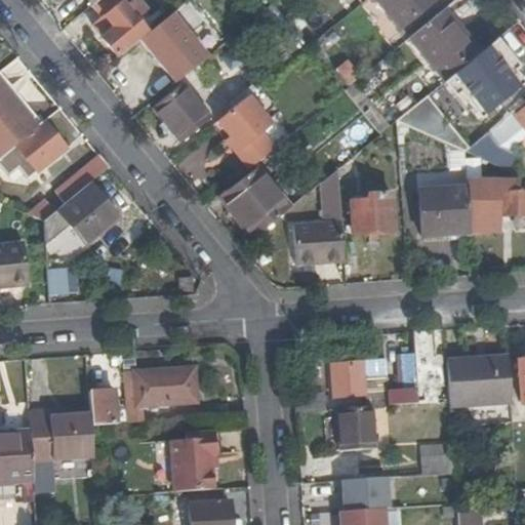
[(98,0),(96,2),(92,6),(102,18),(93,24),(117,55),(147,31),(137,19),(148,11),(137,0),(134,0),(130,4),(127,0),(98,0)]
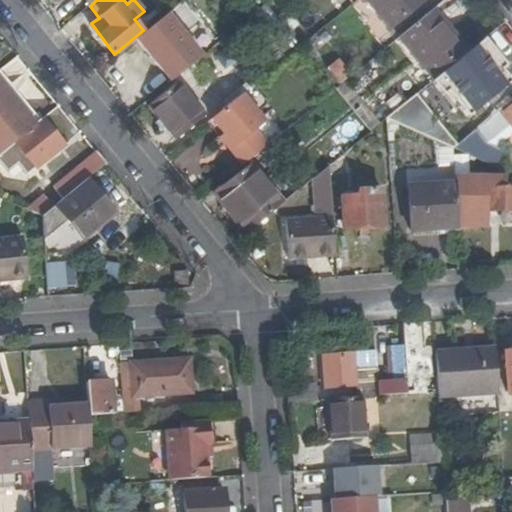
[(368,0),(392,28),(426,1),(424,0),(368,0)]
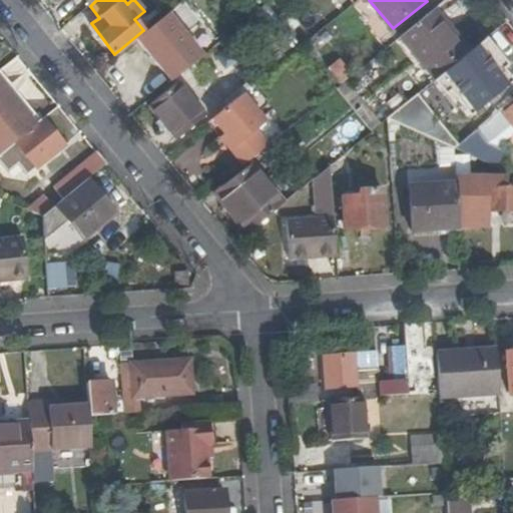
[(268,3),(258,11),(275,32),(285,24),(268,3)]
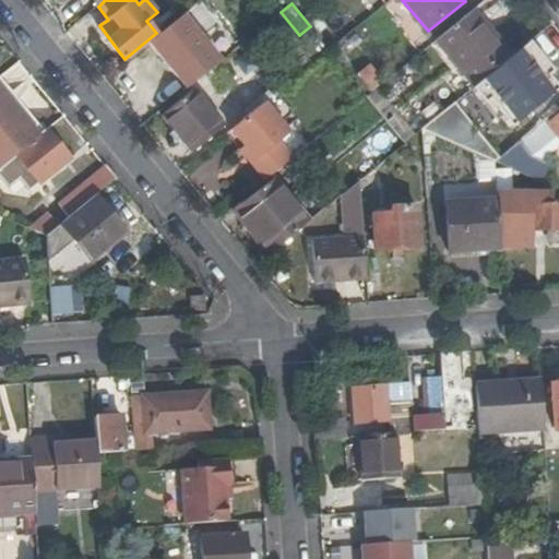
[(185,14),(151,42),(189,87),(223,60),(185,14)]
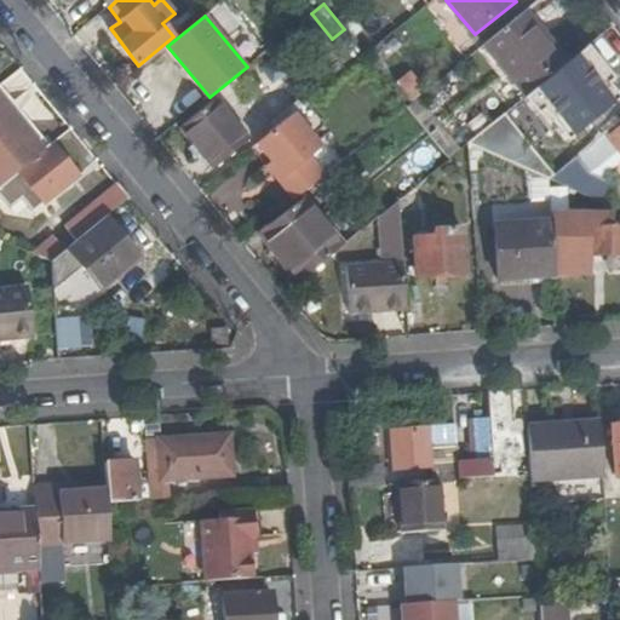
[(558,70),(566,64),(552,47),(547,51),(520,16),(482,46),(526,97),(551,76),(558,70)]
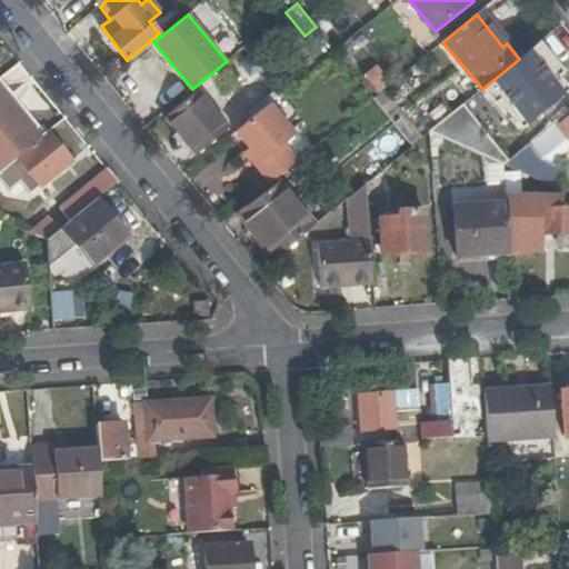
[(543,42),(515,66),(525,77),(545,99),(560,85),(568,95),(568,59),(567,57),(561,62),(543,42)]
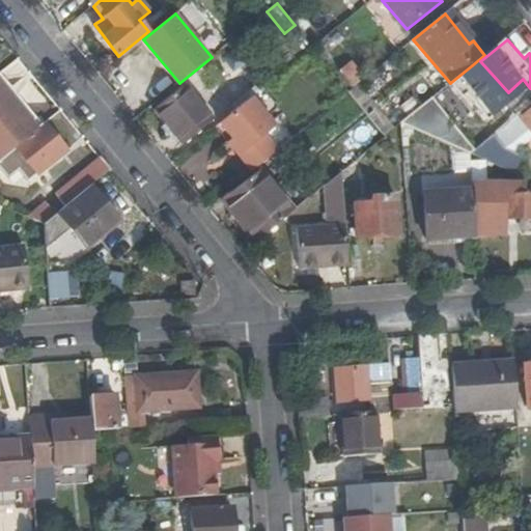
[(480,61),(478,60),(472,65),(481,76),(482,78),(490,72),(480,61)]
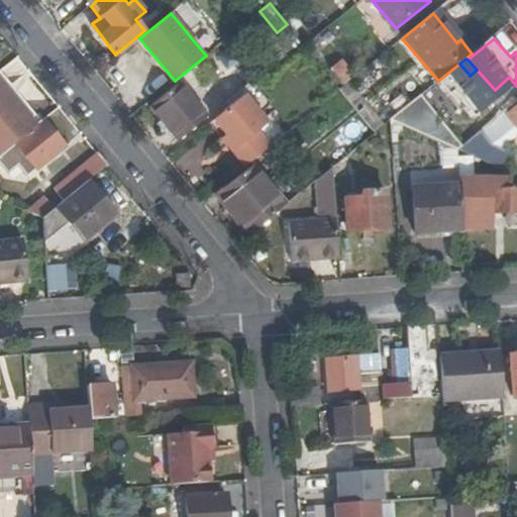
[(348,83),(355,76),(342,60),(331,69),(344,86),(348,83)]
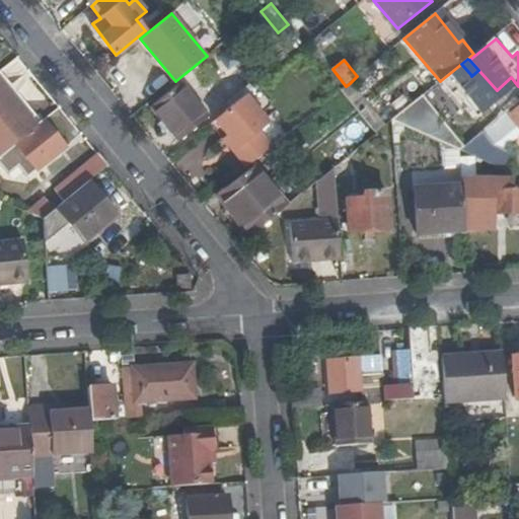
[(440,81),(438,82),(447,93),(470,74),(461,64),(440,81)]
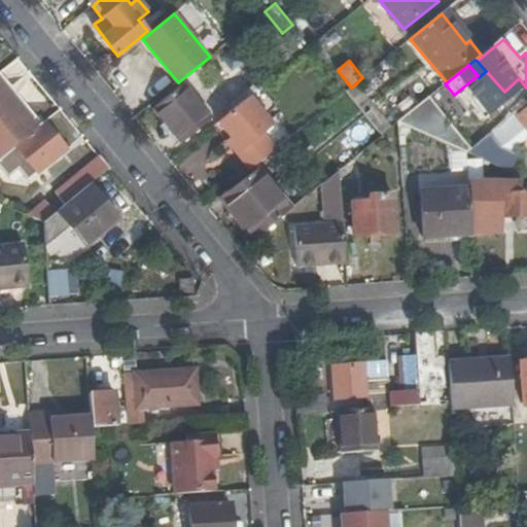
[(37,116),(1,71),(0,72),(0,81),(37,128),(43,124),(37,116)]
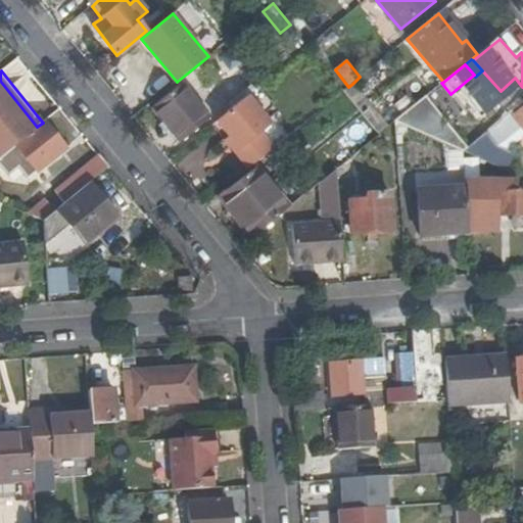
[(0,156),(33,130),(37,127),(0,81),(0,156)]
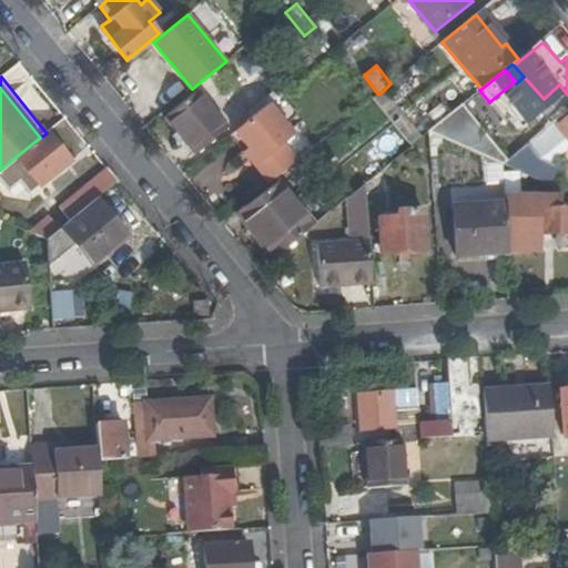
[(374,98),(393,121),(402,114),(383,91),(378,94),(374,98)]
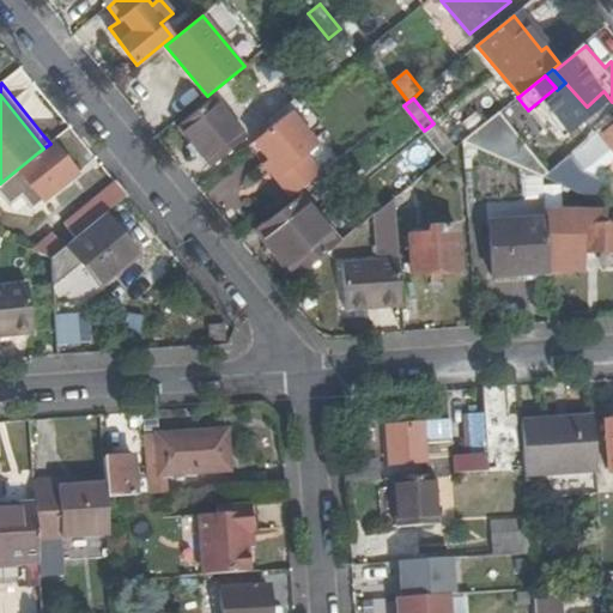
[(247,138),(213,99),(181,126),(213,165),(247,138)]
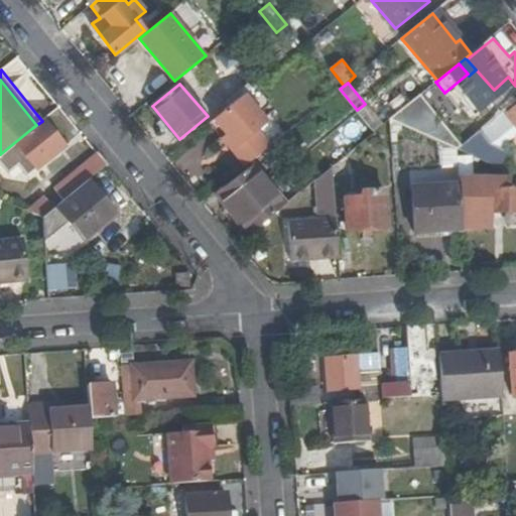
[(233,149),(245,166),(270,146),(258,131),(268,122),(246,94),(216,118),(227,134),(237,146),(233,149)]
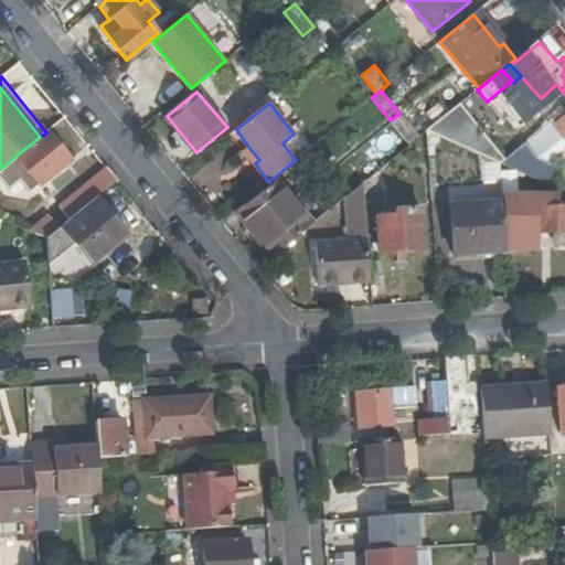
[(458,104),(437,121),(472,166),(494,148),(458,104)]
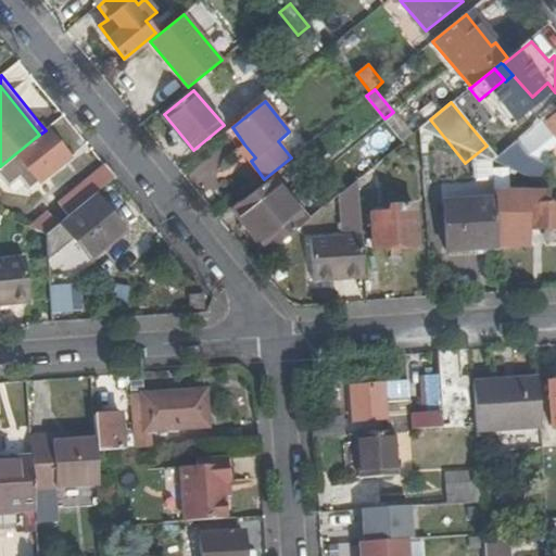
[(555,111),(555,110),(495,161),(546,184),(552,167),(540,161),(555,147),(555,111)]
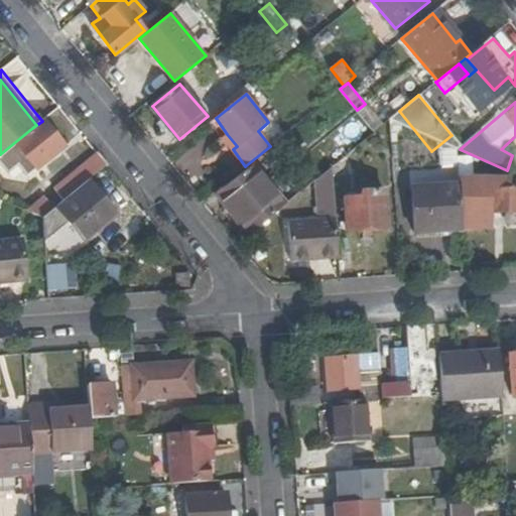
[(357,110),(375,132),(383,125),(366,104),(365,104),(357,110)]
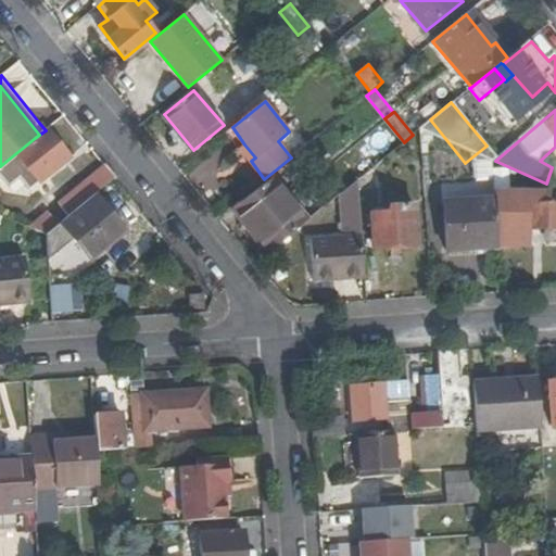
[(48,130),(0,168),(0,179),(5,187),(16,178),(28,191),(70,158),(48,130)]
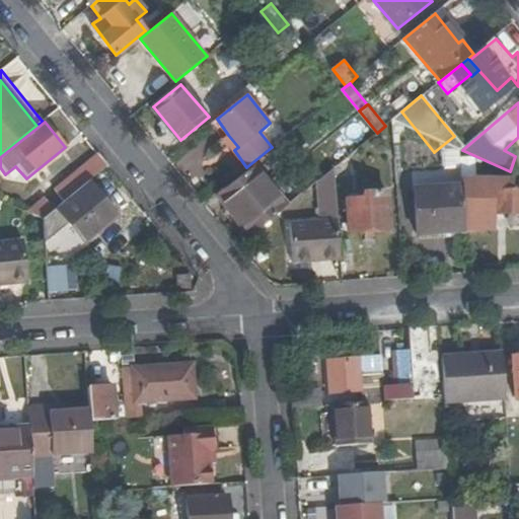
[(224,138),(234,150),(238,147),(228,135),(224,138)]
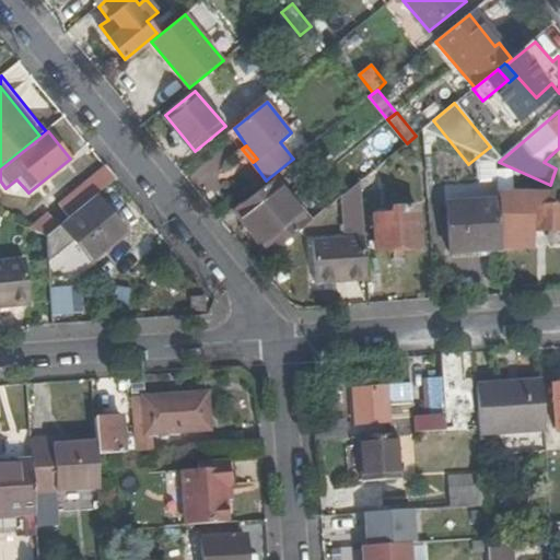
[(117,179),(106,167),(57,209),(66,221),(117,179)]
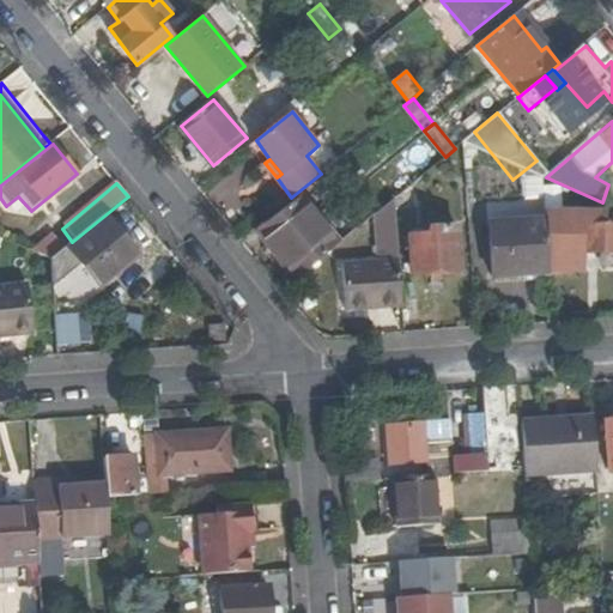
[(298,278),(337,246),(298,198),(259,229),(298,278)]
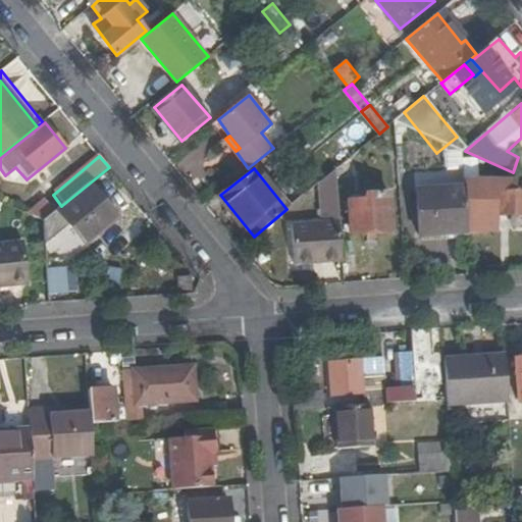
[(320,223),(337,222),(335,171),(317,186),(320,223)]
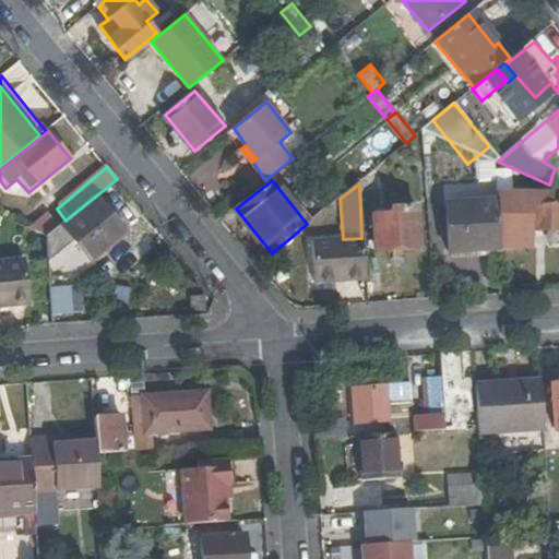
[(511,206),(551,205),(551,194),(511,195),(511,206)]
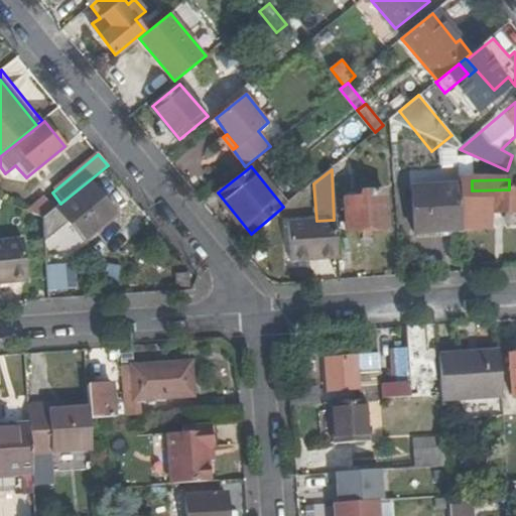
[(115,214),(89,183),(57,210),(55,208),(52,211),(43,218),(45,250),(74,248),(115,214)]
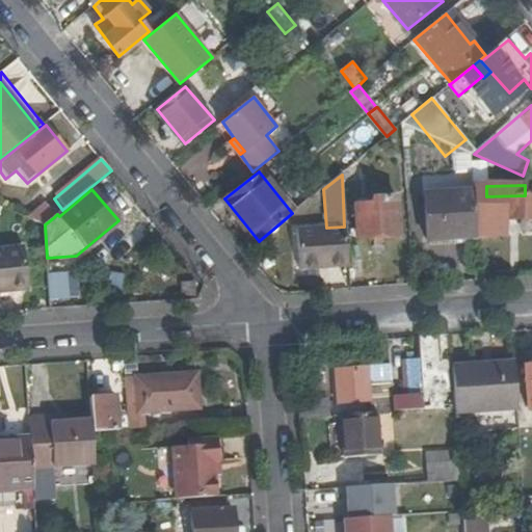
[(477,213),(476,189),(425,192),(428,238),(479,235),(477,213)]
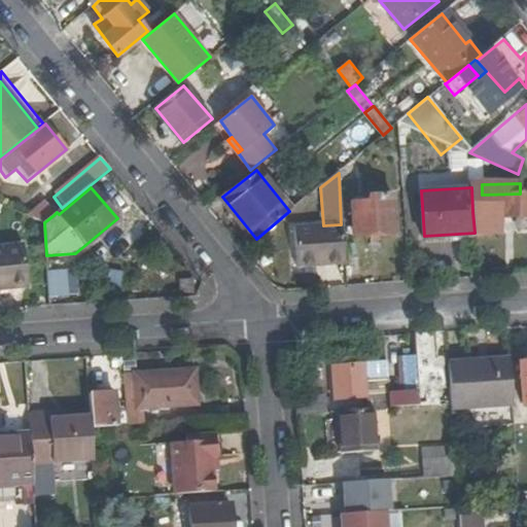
[(482,211),(487,211),(502,211),(503,217),(526,216),(526,192),(520,194),(482,195),(482,211)]
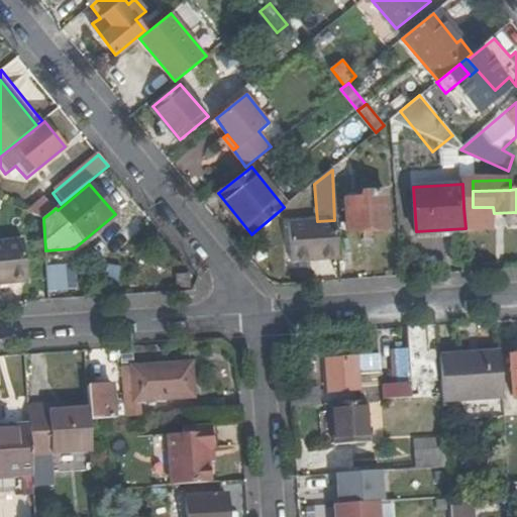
[(347,198),(349,230),(389,227),(388,190),(359,191),(359,197),(347,198)]
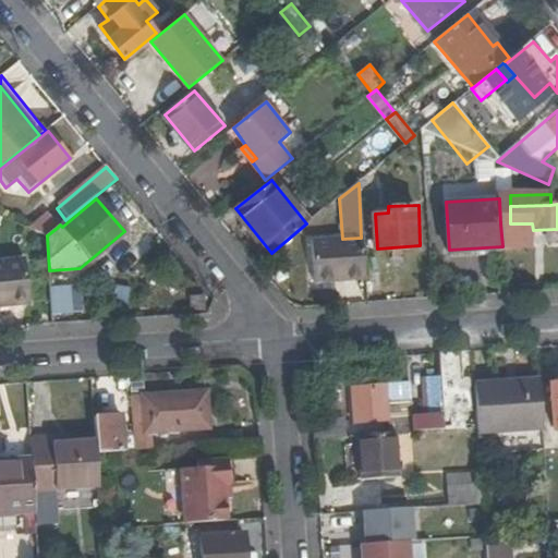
[(47,215),(31,228),(47,235),(57,228),(47,215)]
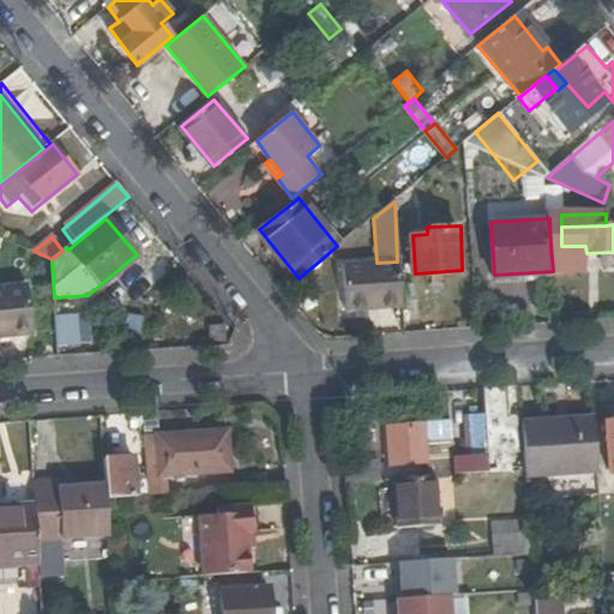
[(553,271),(554,302),(571,301),(567,246),(561,246),(551,246),(553,271)]
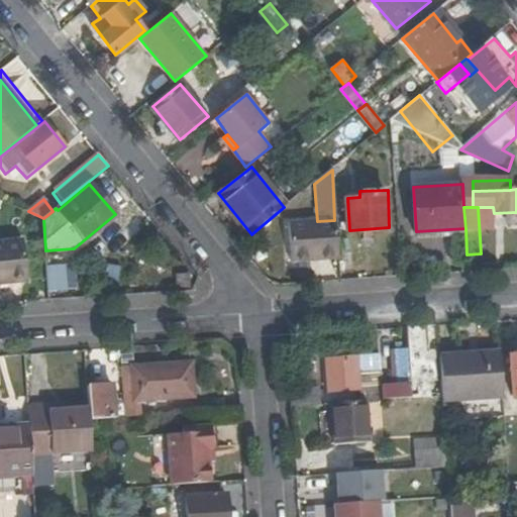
[(341,259),(340,245),(338,219),(334,220),(317,221),(290,223),(293,263),(341,259)]
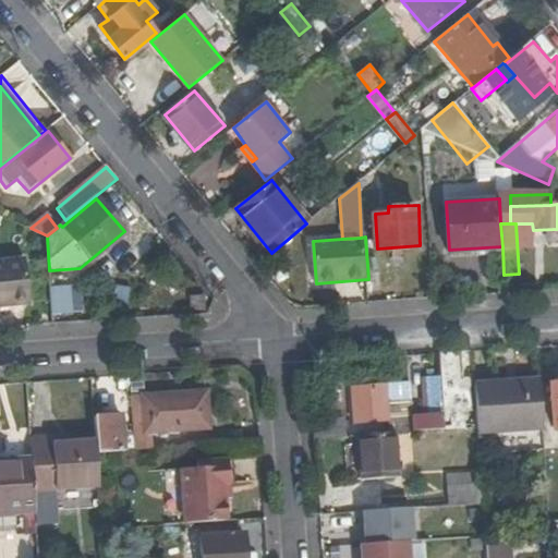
[(22,262),(0,264),(0,307),(27,305),(22,262)]
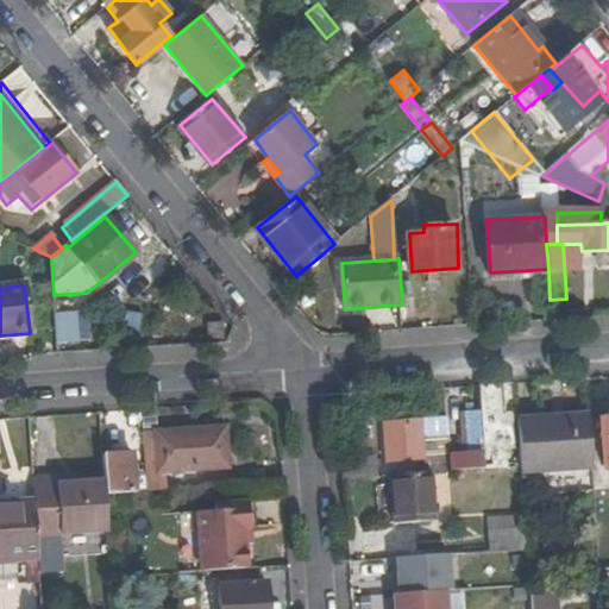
[(402,305),(402,315),(416,314),(414,289),(401,289),(402,305)]
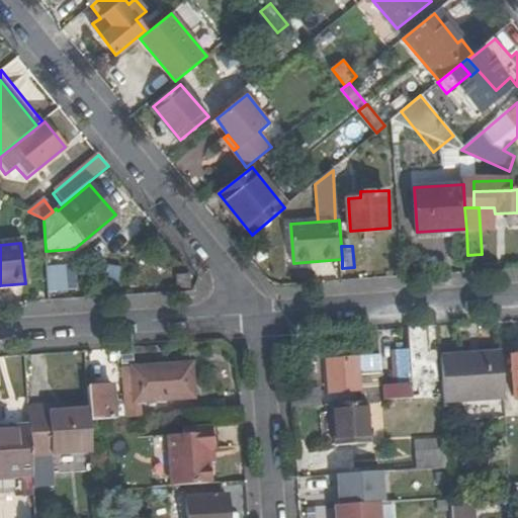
[(46,266),(46,293),(77,292),(76,266),(46,266)]
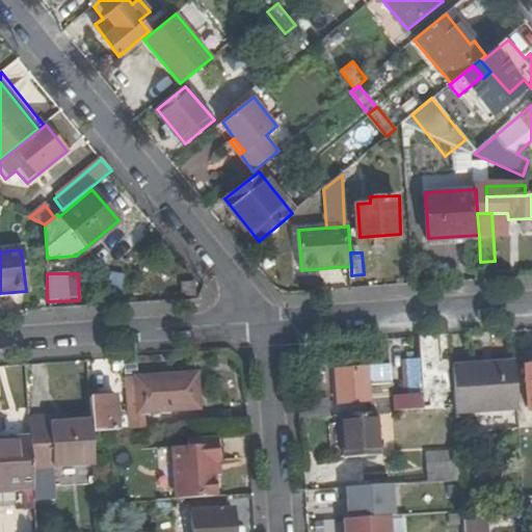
[(442,344),(441,334),(433,335),(420,336),(421,346),(426,346),(442,344)]
